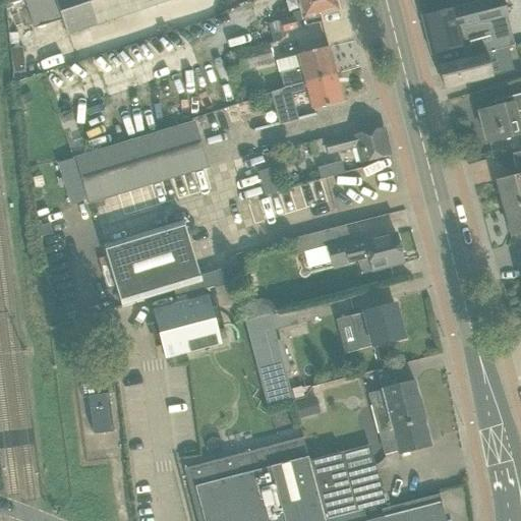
[(55,0),(67,35),(167,0),(55,0)]
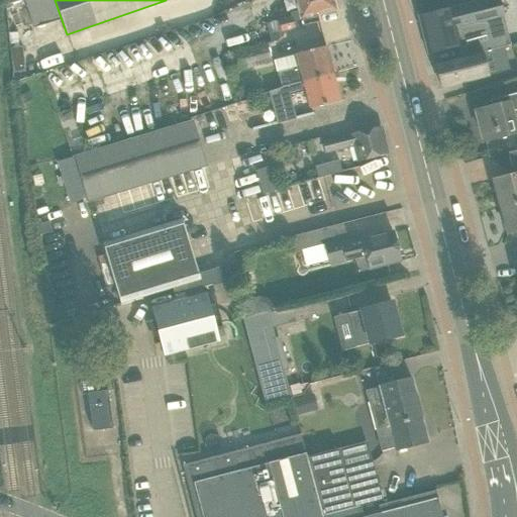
[(290,18),(278,21),(282,36),(289,29),(319,22),(317,14),(334,9),(332,0),(296,0),(299,11),(288,13),(290,18)]
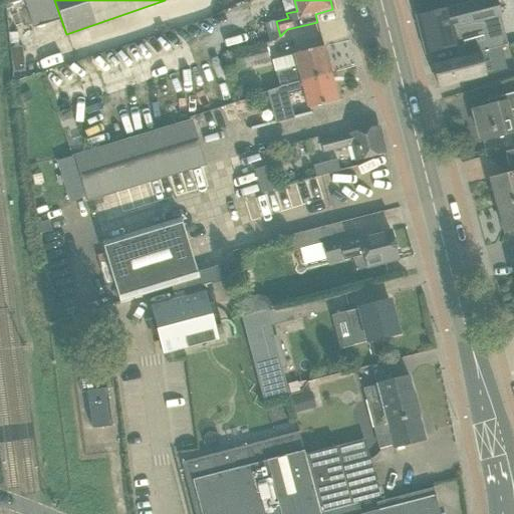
[(496,0),(481,0),(417,16),(426,53),(456,45),(459,57),(494,48),(486,21),(501,18),(496,0)]
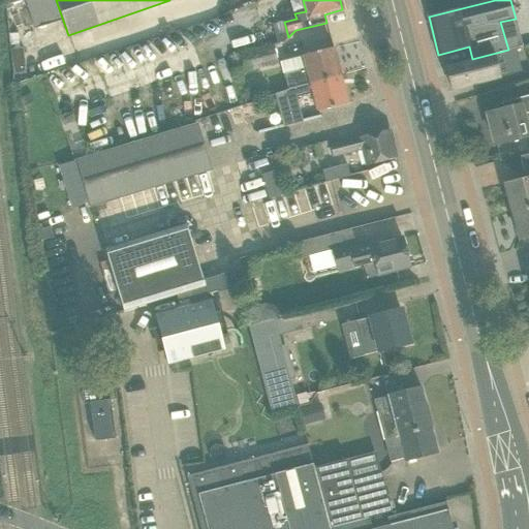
[(271,45),(241,54),(246,72),(276,64),(271,45)]
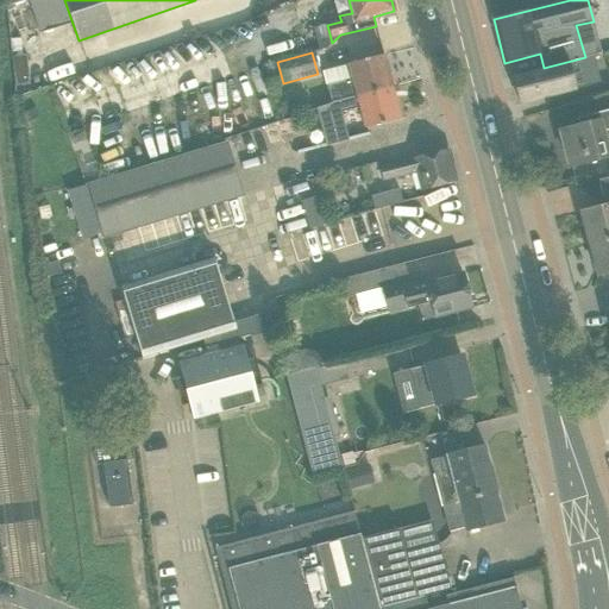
[(349,64),(352,79),(327,86),(331,102),(391,87),(383,55),(349,64)]
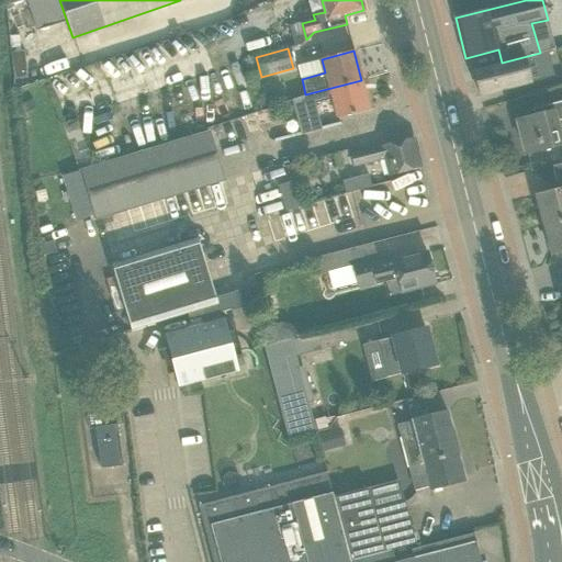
[(24,52),(11,53),(14,79),(26,78),(24,52)]
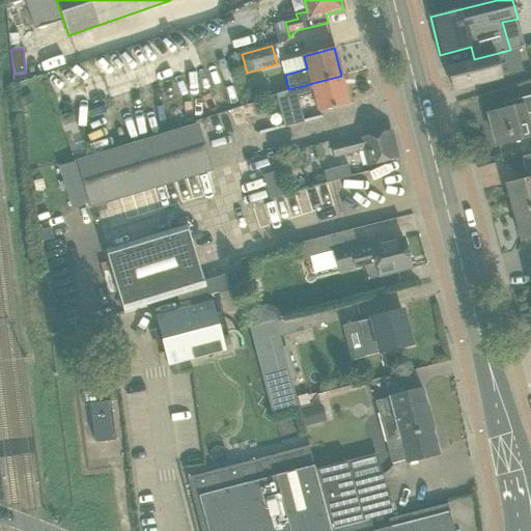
[(453,90),(501,78),(495,54),(447,66),(453,90)]
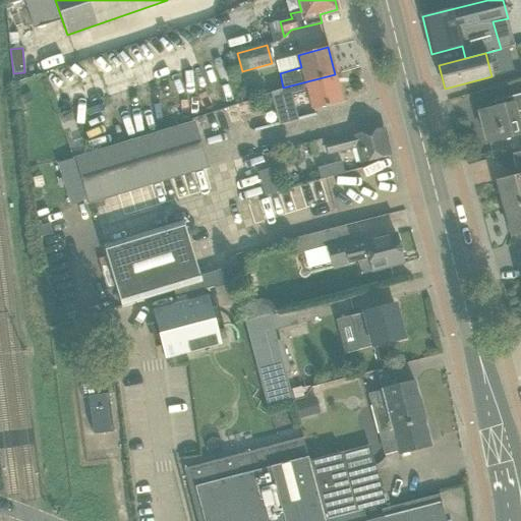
[(335,74),(283,88),(283,89),(271,93),(279,125),(298,120),(297,114),(292,96),(307,93),(312,110),(342,102),(335,74)]
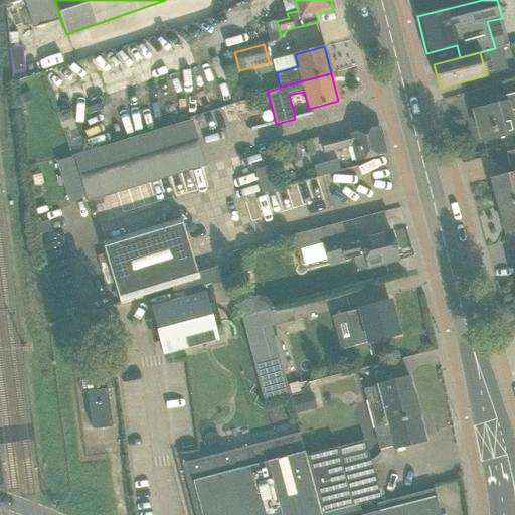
[(514,93),(504,96),(506,102),(474,111),(482,142),(514,133),(509,111),(514,109),(514,93)]
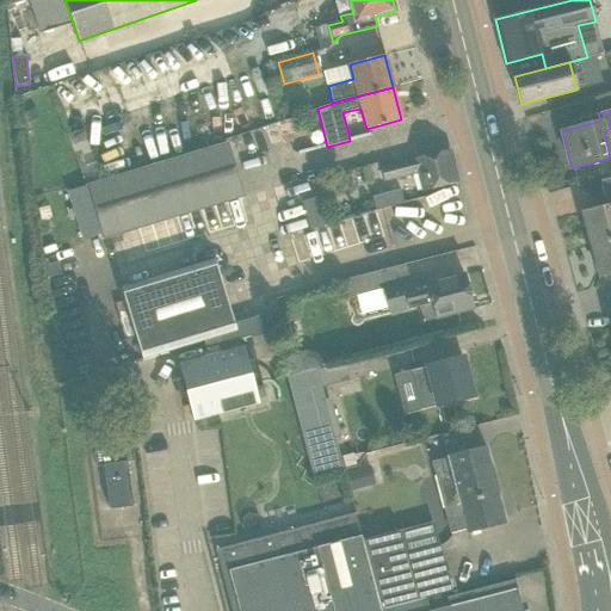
[(85,185),(87,185),(99,181),(93,161),(82,130),(67,136),(85,185)]
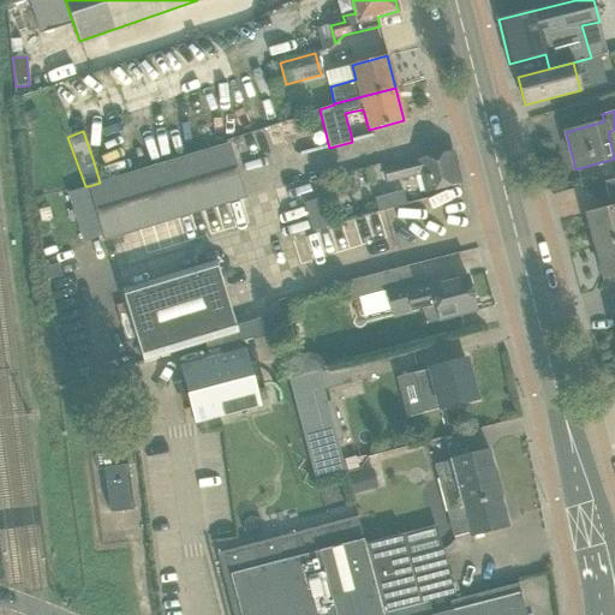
[(100,183),(88,186),(105,242),(244,199),(227,144),(100,183)]
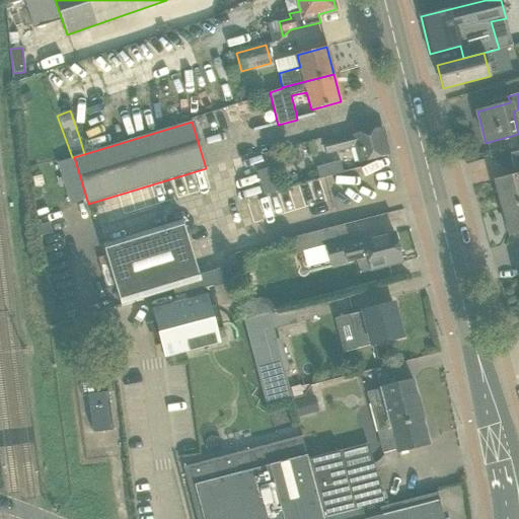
[(359,162),(388,155),(381,128),(323,142),(326,154),(355,147),(359,162)]
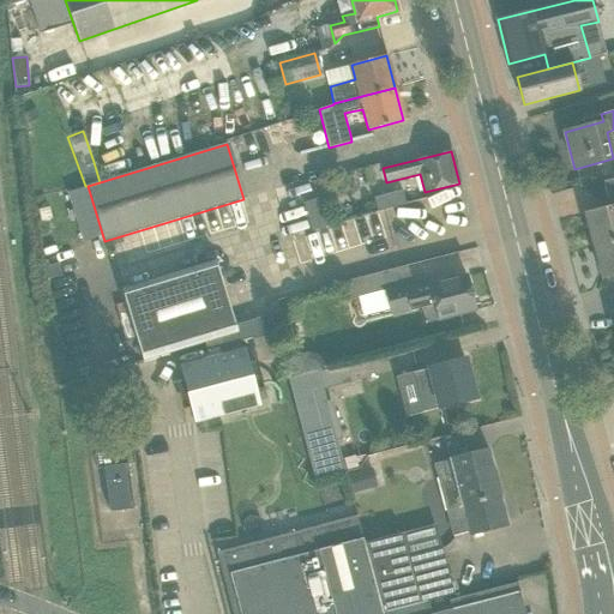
[(613,178),(603,181),(609,208),(587,214),(594,246),(613,240),(613,178)]
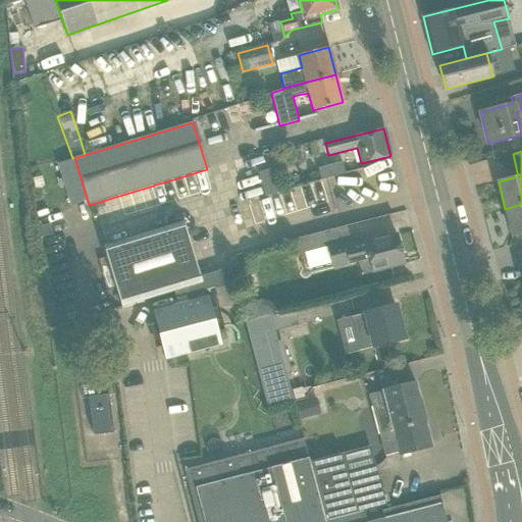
[(342,161),(317,168),(320,180),(345,173),(342,161)]
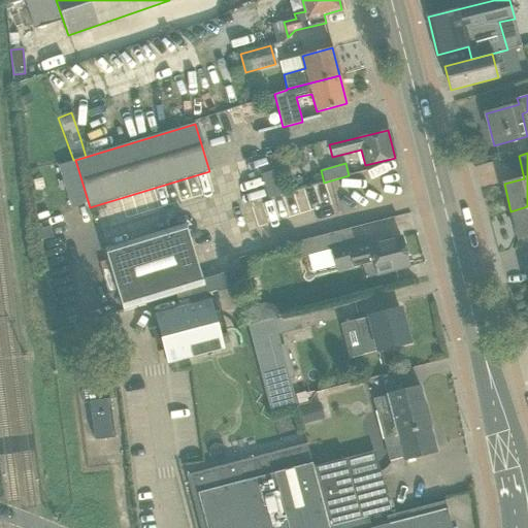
[(281,196),(272,171),(261,175),(268,199),(281,196)]
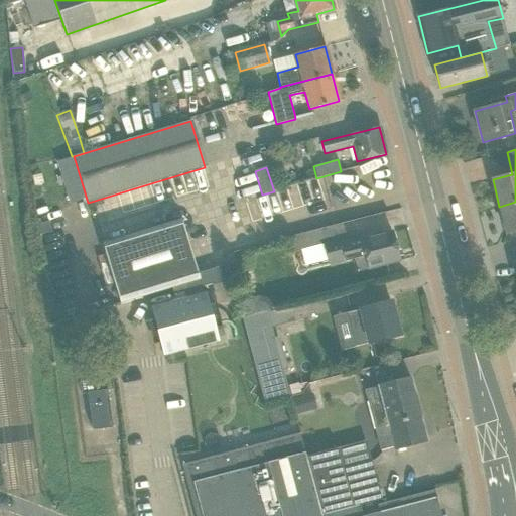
[(515,202),(499,207),(506,234),(515,231),(515,202)]
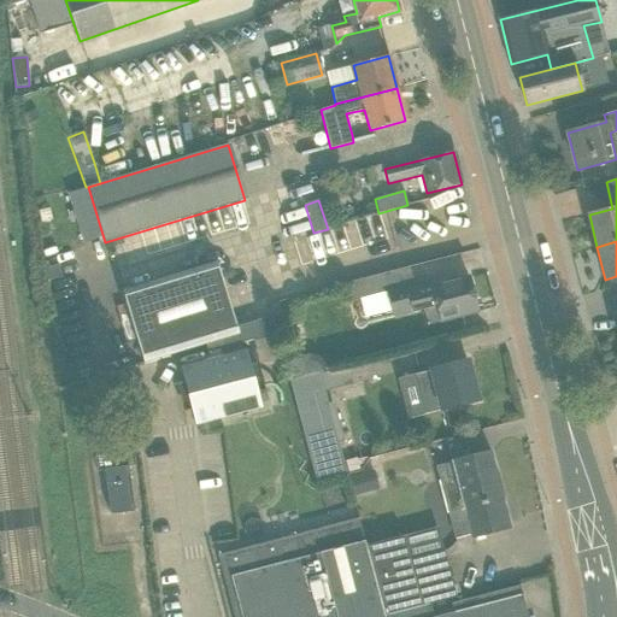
[(217,263),(123,291),(144,362),(205,344),(236,334),(239,334),(241,344),(276,333),(271,316),(236,327),(217,263)]
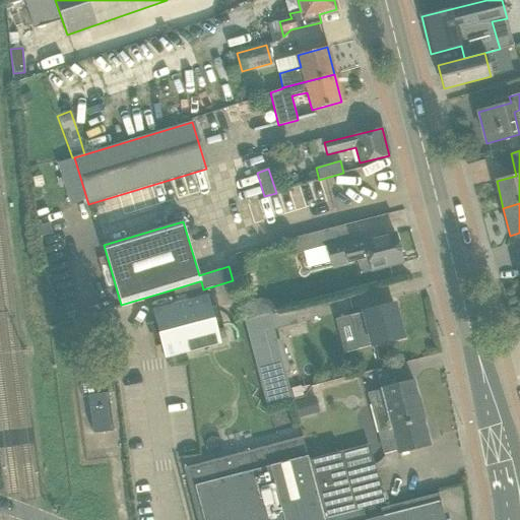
[(360,273),(371,271),(402,263),(395,234),(365,241),(363,236),(326,245),(323,231),(293,238),(297,253),(326,246),(332,267),(356,260),(360,273)]
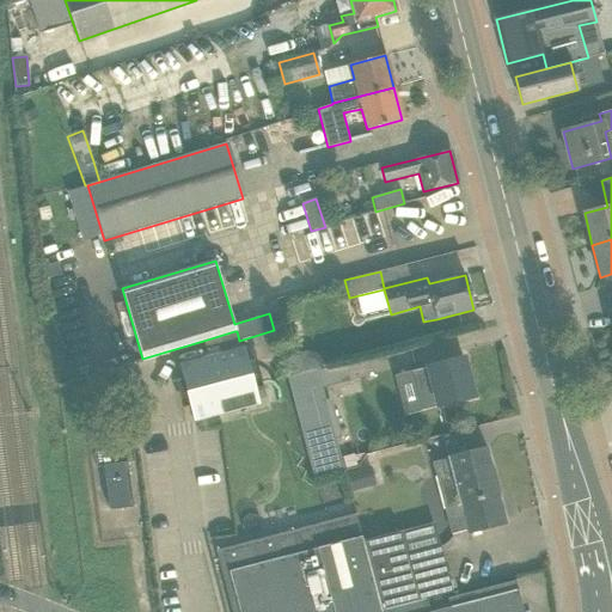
[(124,301),(115,305),(120,319),(118,319),(124,338),(135,335),(124,301)]
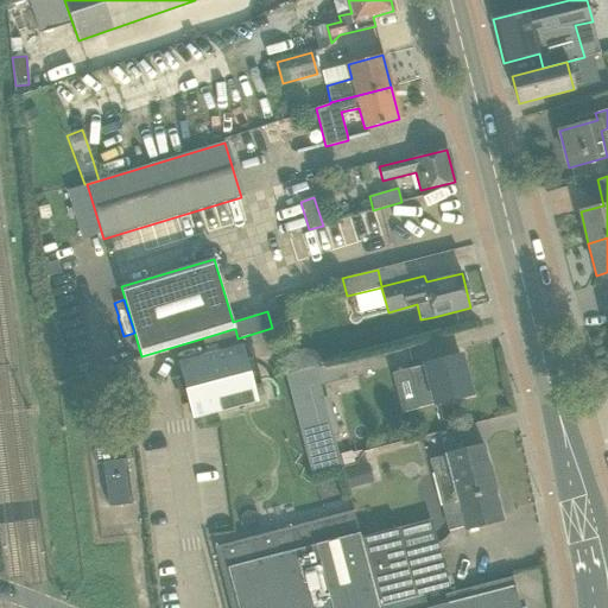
[(178,359),(192,417),(258,400),(242,342),(178,359)]
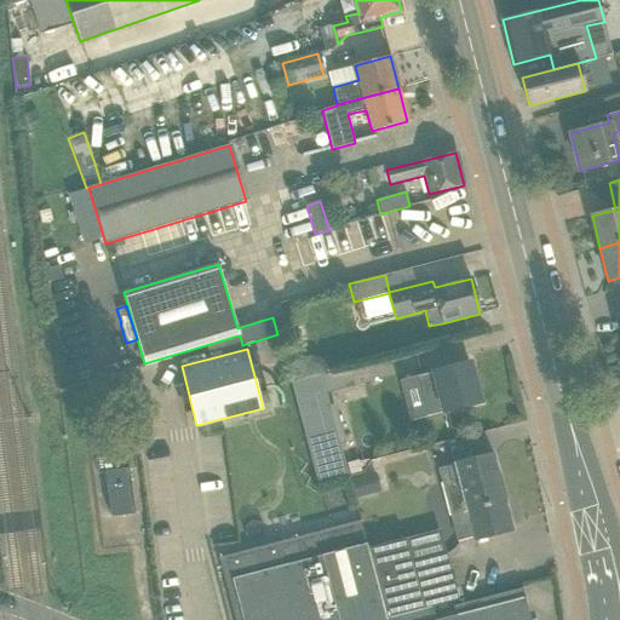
[(417,377),(426,417),(480,402),(469,362),(417,377)]
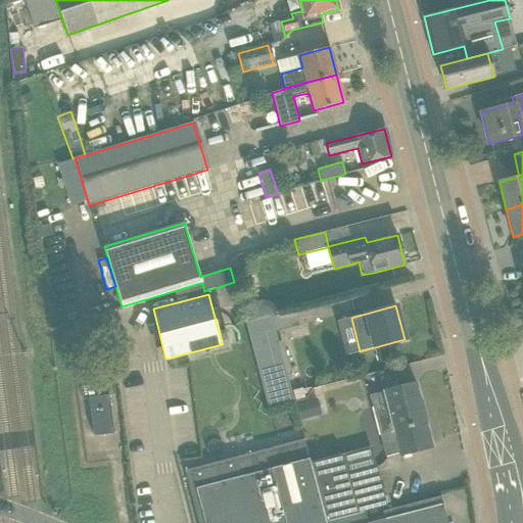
[(245,323),(268,410),(294,402),(287,375),(291,374),(282,341),(278,342),(271,318),(271,317),(245,323)]
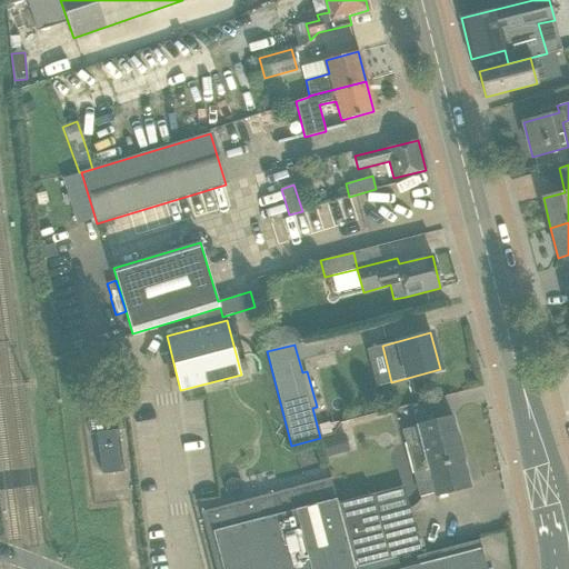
[(451,433),(457,432),(452,417),(409,428),(412,441),(406,443),(419,497),(435,492),(436,496),(470,487),(463,459),(458,460),(451,433)]
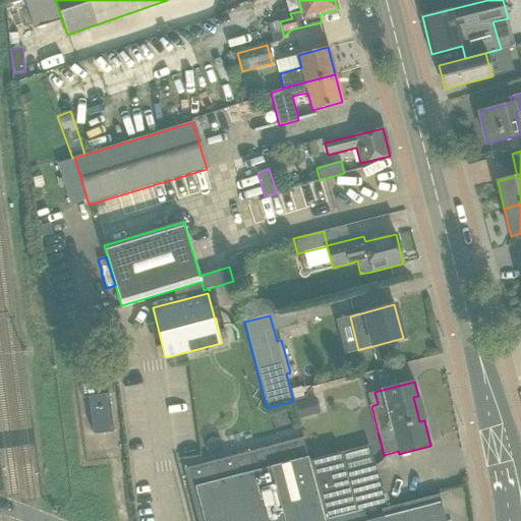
[(94,435),(113,431),(114,431),(108,394),(108,393),(89,396),(88,397),(93,433),(94,435)]
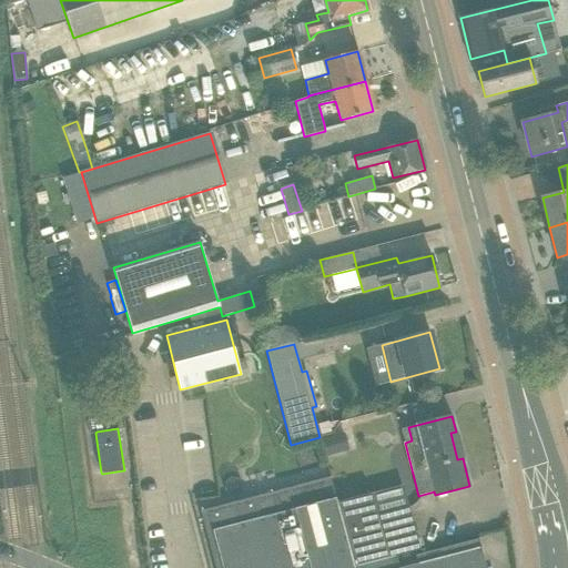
[(354,566),(337,503),(331,477),(200,511),(201,513),(208,510),(222,567),(486,567),(478,539),(415,555),(417,564),(399,567),(398,567),(396,556),(354,566)]
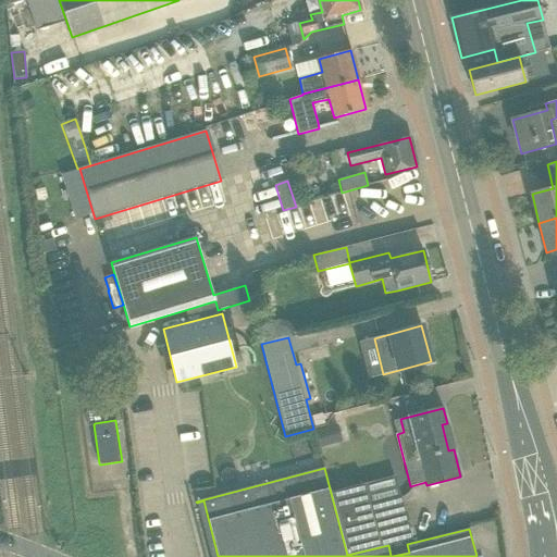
[(388,545),(412,539),(400,497),(370,505),(363,484),(331,493),(347,555),(388,545)]
